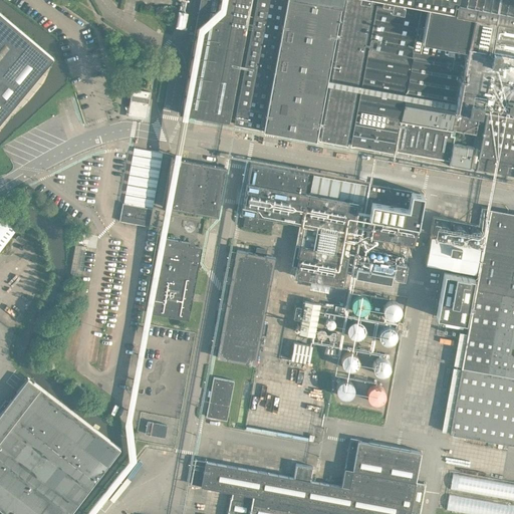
[(513,0),(200,0),(179,112),(229,122),(229,119),(234,120),(233,122),(315,139),(316,136),(319,137),(319,139),(346,144),(346,141),(349,142),(349,145),(393,153),(450,163),(449,166),(450,166),(450,164),(469,167),(468,170),(469,170),(470,167),(476,168),(476,171),(477,169),(513,175),(513,117),(505,116),(507,106),(513,107),(513,0)]
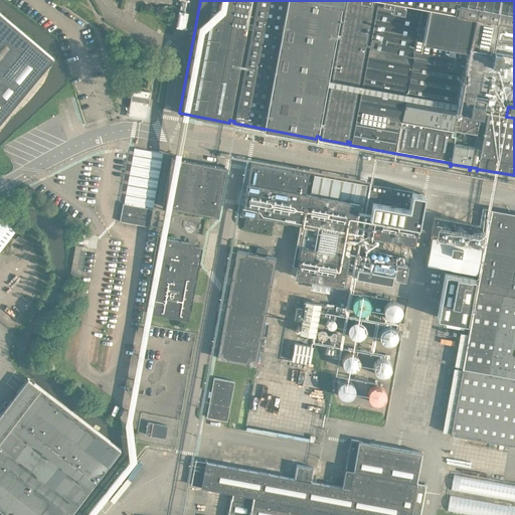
[(0,122),(53,58),(0,12),(0,122)]
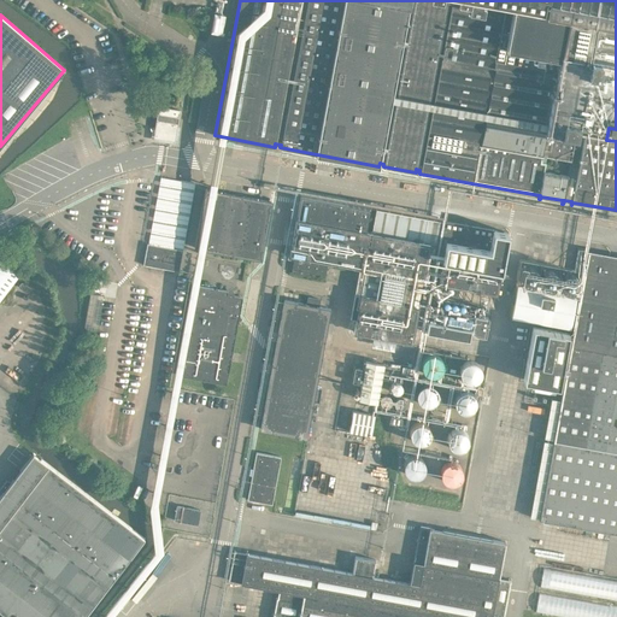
[(154,130),(153,137),(174,141),(177,127),(180,110),(159,107),(156,125),(154,130)]
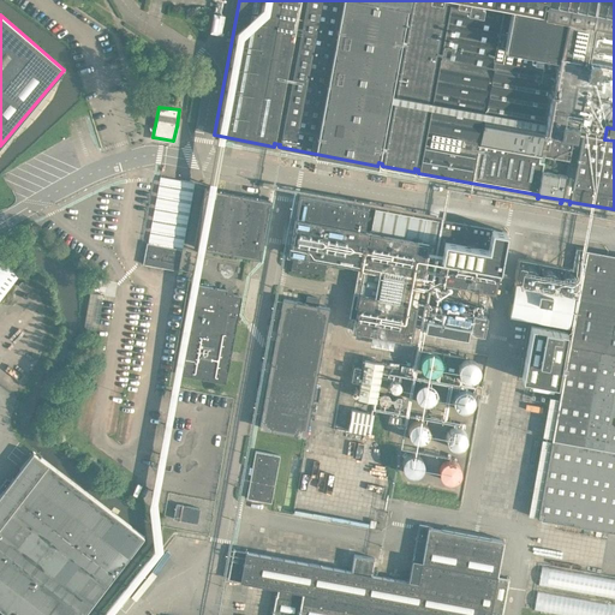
[(160,177),(148,243),(181,249),(195,183),(160,177)]
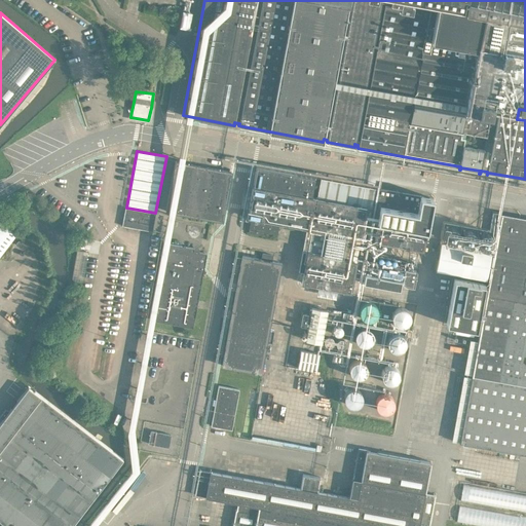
[(165,211),(214,220),(222,221),(231,172),(175,161),(165,211)]
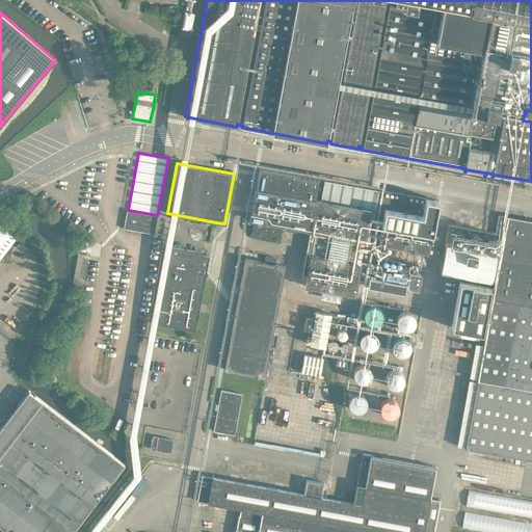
[(259,168),(249,220),(310,231),(301,273),(307,274),(304,286),(326,290),(337,292),(354,295),(365,241),(392,246),(394,246),(400,247),(427,253),(431,233),(432,234),(437,201),(425,198),(383,190),(324,180),(320,200),(315,198),(319,179),(259,168)]
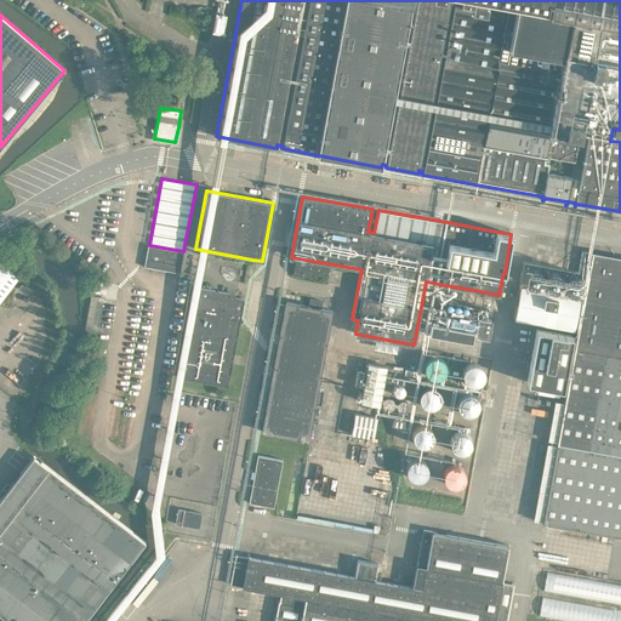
[(183,251),(149,245),(148,245),(144,267),(180,273),(183,251)]
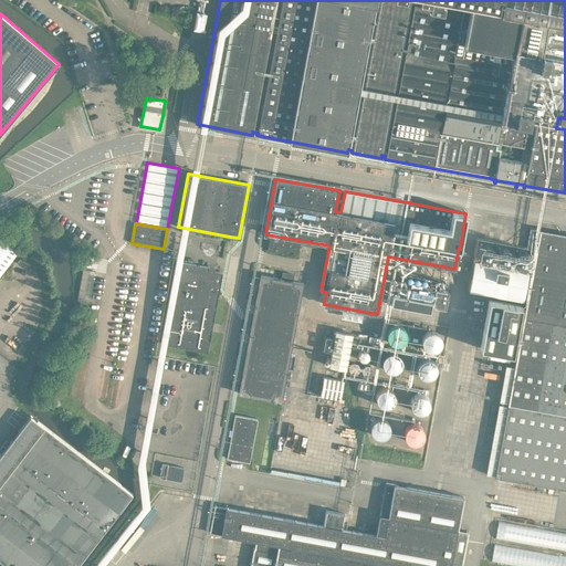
[(538,231),(537,242),(535,250),(478,240),(474,258),(492,261),(492,263),(474,260),(469,291),(523,301),(524,297),(527,297),(519,342),(515,341),(522,305),(489,299),(480,348),(513,354),(513,350),(517,350),(499,451),(494,477),(565,489),(565,237),(540,232),(540,231),(538,231)]
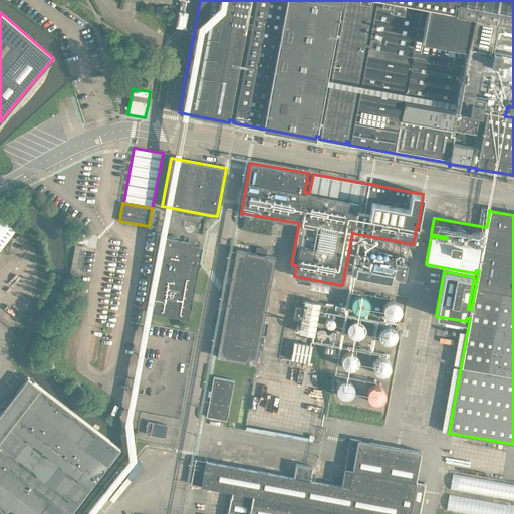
[(243,216),(245,216),(243,227),(256,229),(257,226),(270,228),(271,221),(274,221),(274,220),(272,220),(272,219),(245,214),(245,215),(243,214),(243,216)]
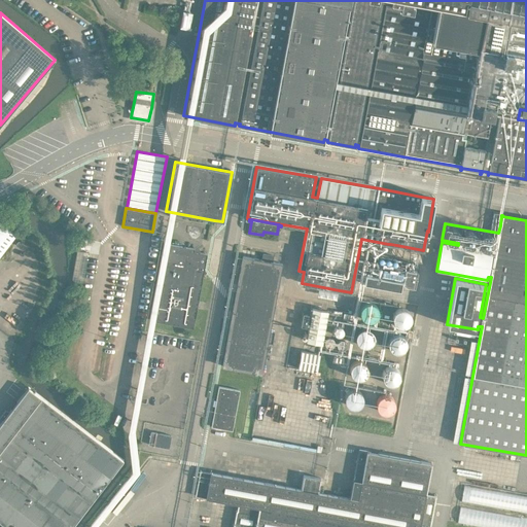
[(0,255),(16,234),(0,221),(0,255)]
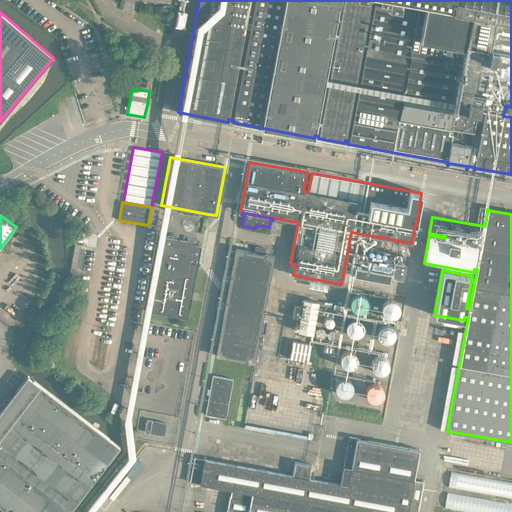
[(165,237),(152,303),(151,312),(188,319),(201,246),(188,243),(189,241),(165,237)]
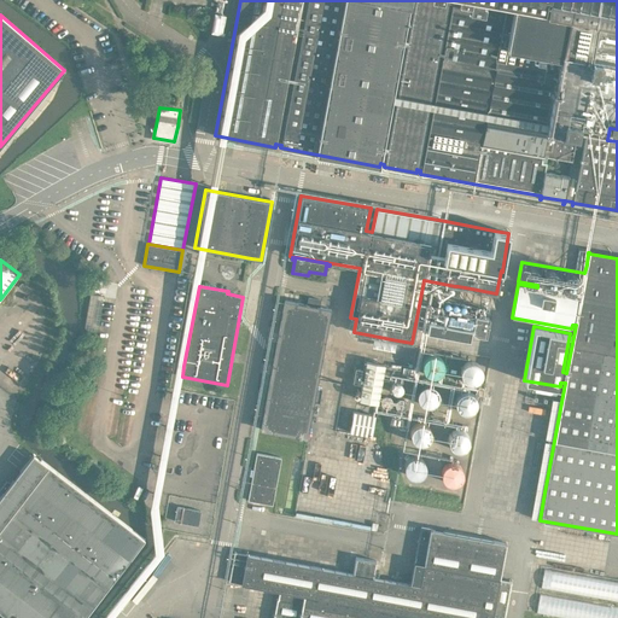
[(83,328),(98,331),(101,309),(103,296),(91,293),(83,328)]
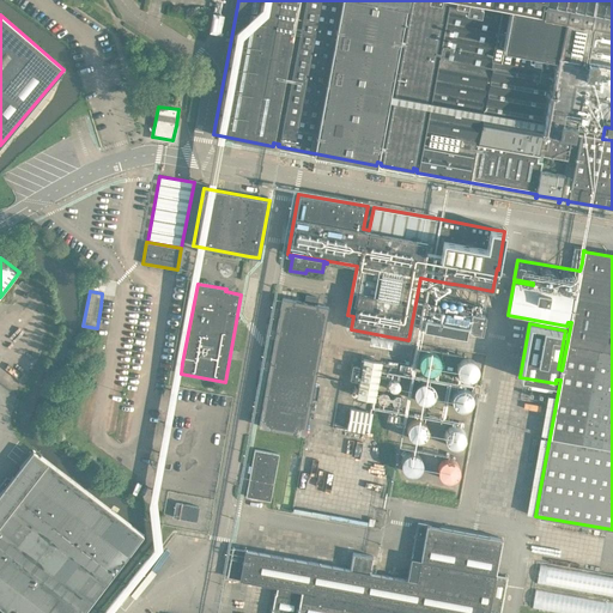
[(259,425),(304,434),(327,307),(316,304),(317,297),(305,295),(304,302),(281,298),(259,425)]
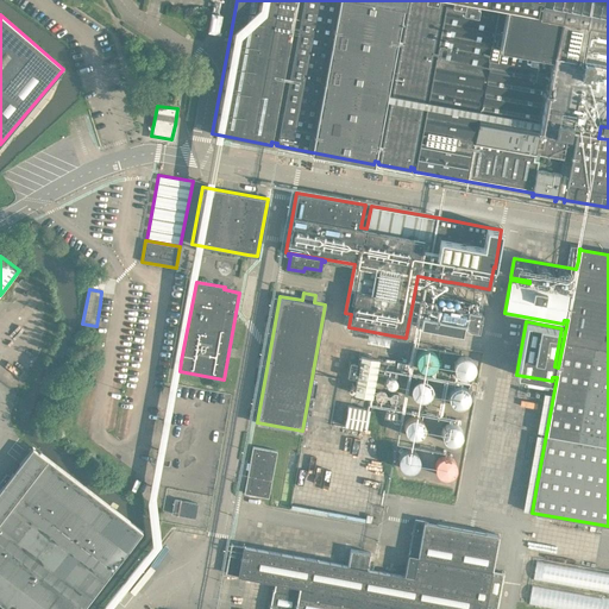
[(465,333),(478,336),(483,315),(469,313),(465,333)]
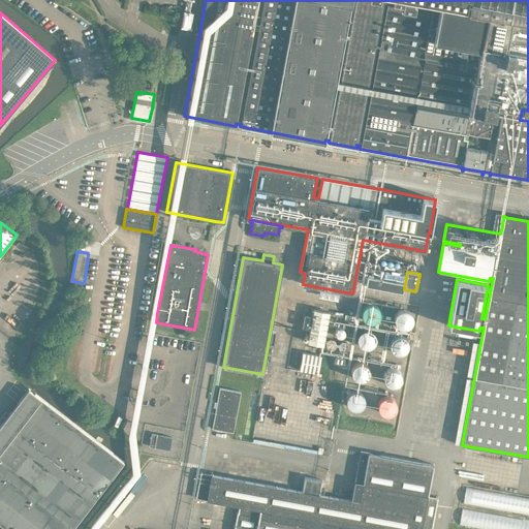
[(365,284),(402,290),(403,282),(367,275),(365,284)]
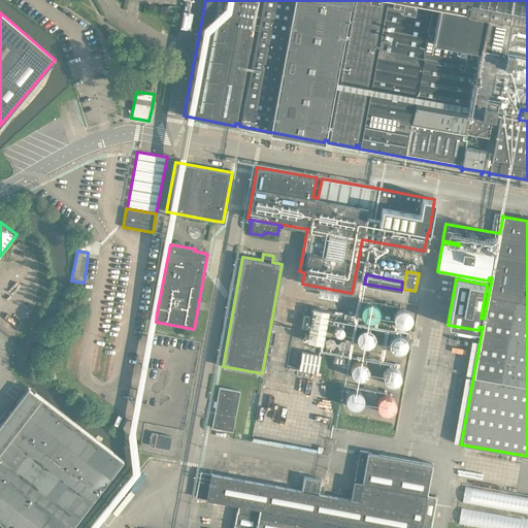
[(382,318),(391,319),(393,306),(385,304),(382,318)]
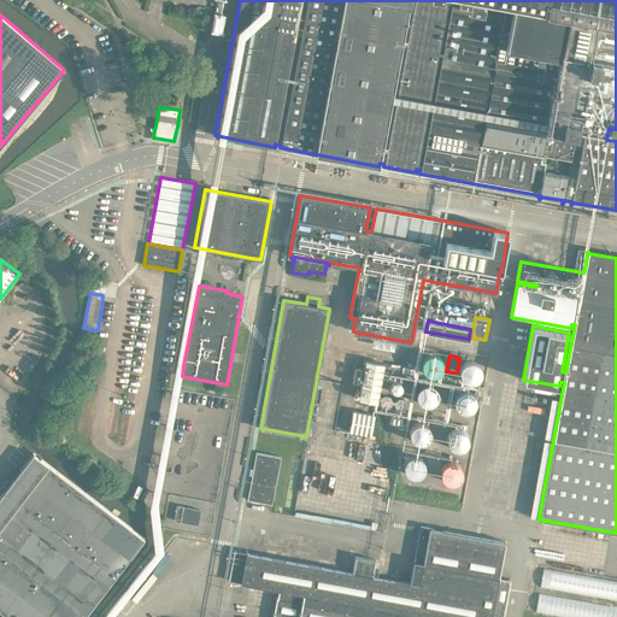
[(358,399),(376,403),(383,364),(365,360),(358,399)]
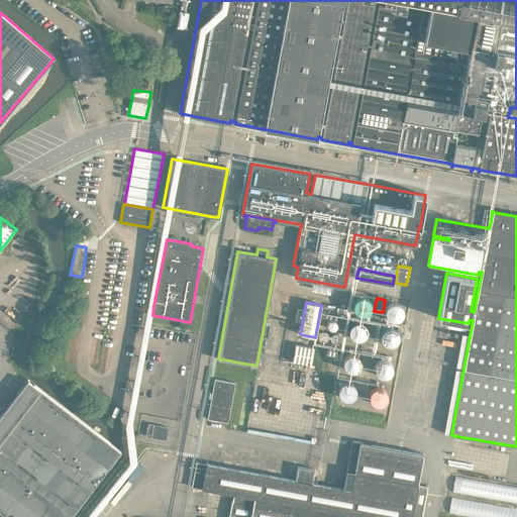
[(402,302),(386,303),(387,320),(403,320),(402,302)]
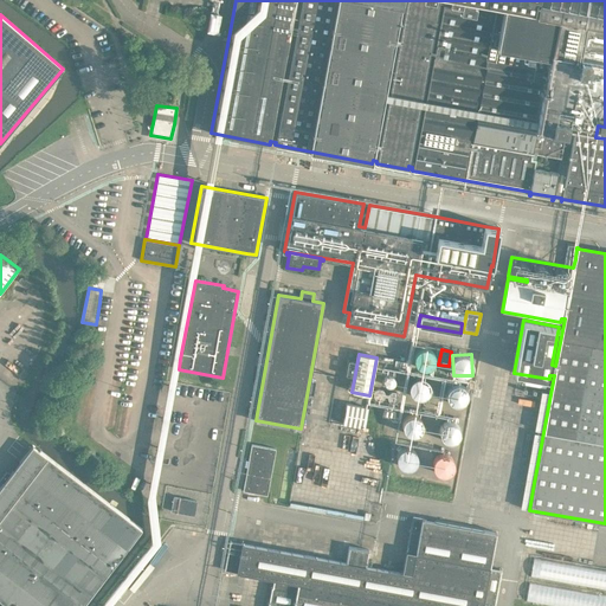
[(447,380),(447,401),(465,403),(465,380),(447,380)]
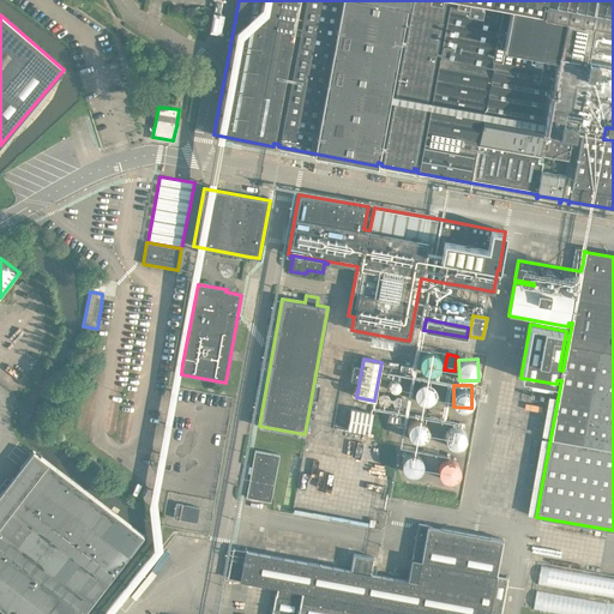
[(348,429),(368,433),(372,413),(351,409),(348,429)]
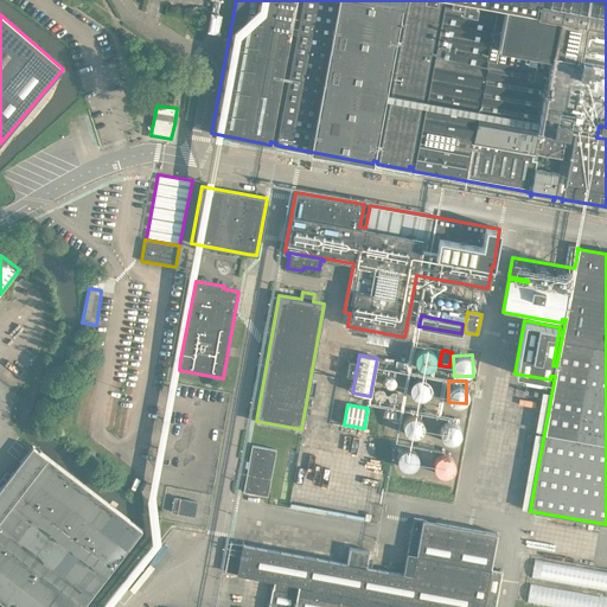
[(421,415),(404,416),(404,432),(422,432),(421,415)]
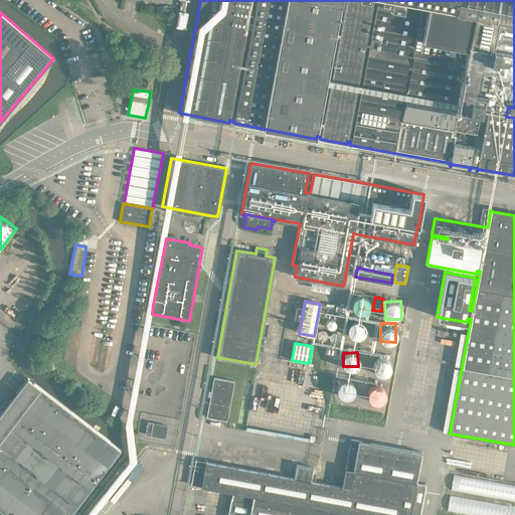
[(386,375),(391,360),(377,356),(372,371),(386,375)]
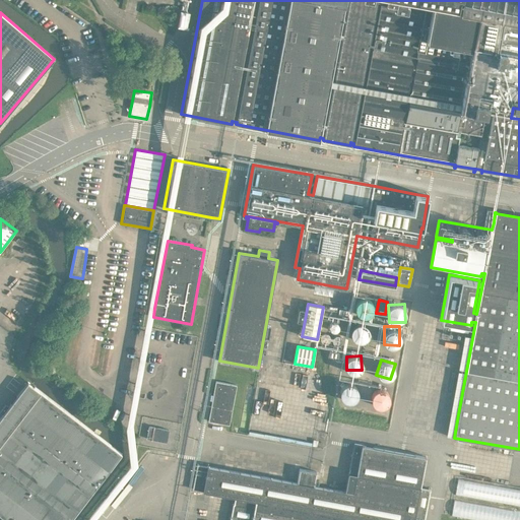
[(208,420),(229,425),(236,385),(215,381),(208,420)]
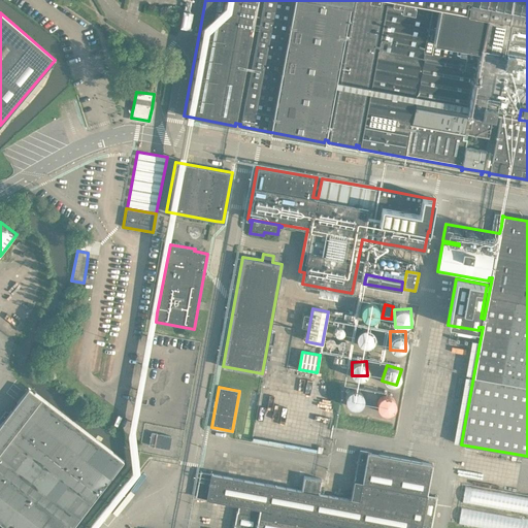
[(0,424),(0,523),(6,527),(71,527),(123,461),(28,388),(0,424)]
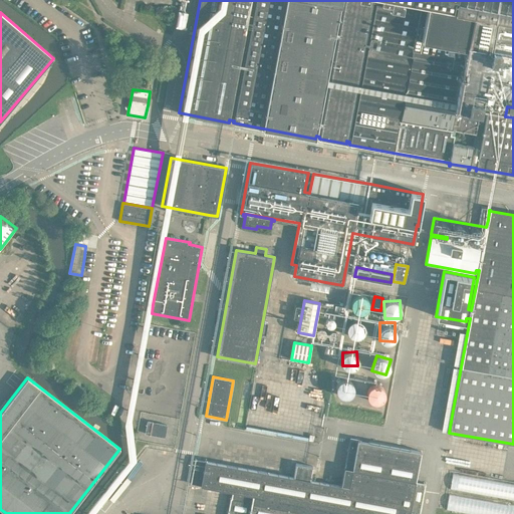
[(339,377),(337,394),(352,396),(354,379),(339,377)]
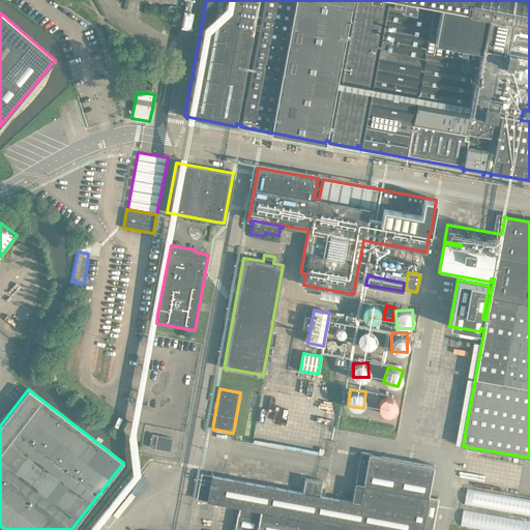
[(396,395),(379,396),(379,413),(396,412),(396,395)]
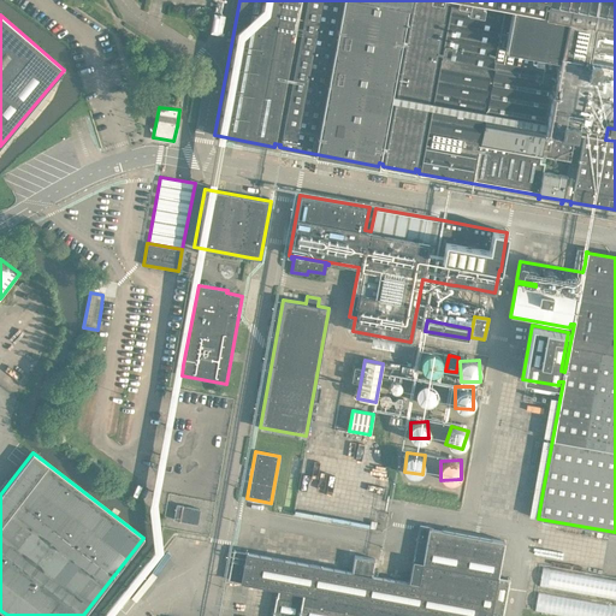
[(173,519),(196,523),(200,509),(176,505),(173,519)]
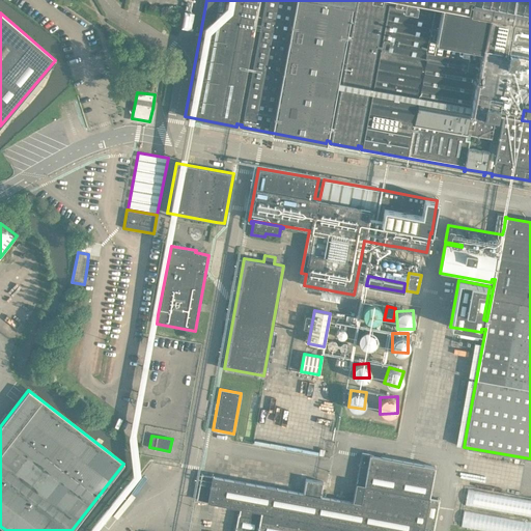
[(432,530),(439,499),(428,497),(435,467),(362,453),(353,500),(353,502),(320,496),(320,494),(323,482),(323,481),(310,479),(305,478),(303,491),(303,493),(216,477),(212,476),(201,474),(196,499),(207,501),(216,502),(240,507),(239,514),(238,514),(234,530),(432,530)]
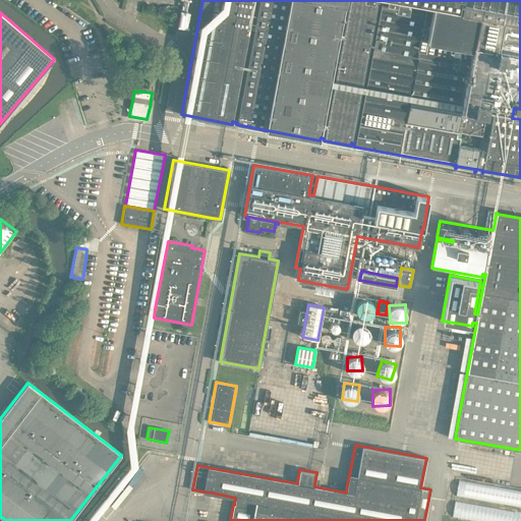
[(456,496),(520,507),(520,490),(459,479),(456,496)]
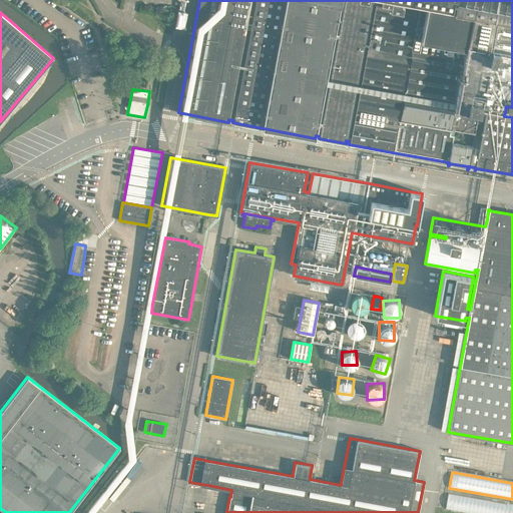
[(445,509),(468,512),(512,512),(512,504),(448,493),(445,509)]
